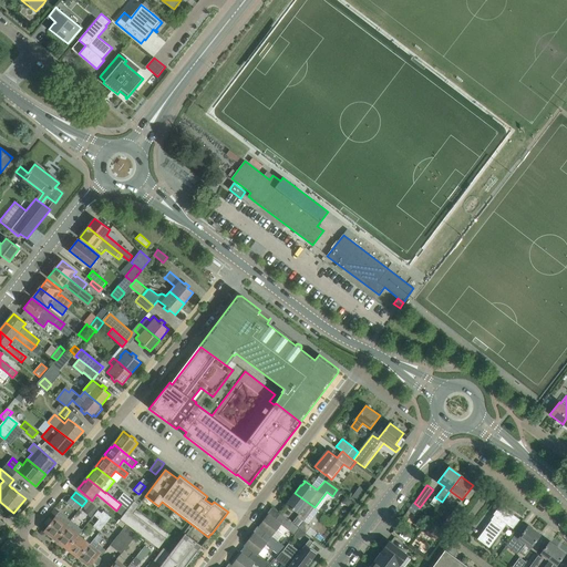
[(305,522),(315,507),(295,493),(290,500),(287,504),(299,514),(292,523),(300,528),(307,534),(311,527),(305,522)]
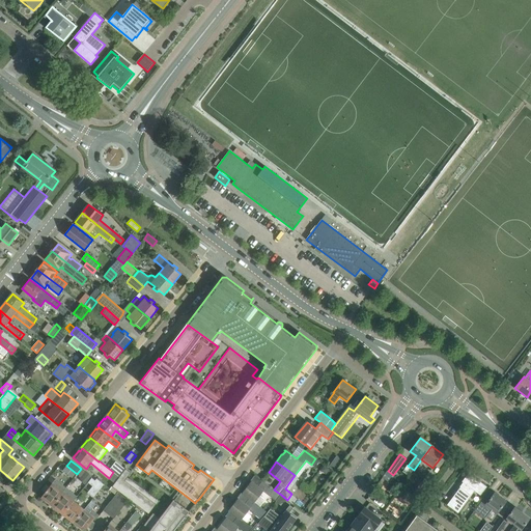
[(119,477),(126,469),(120,465),(114,473),(119,477)]
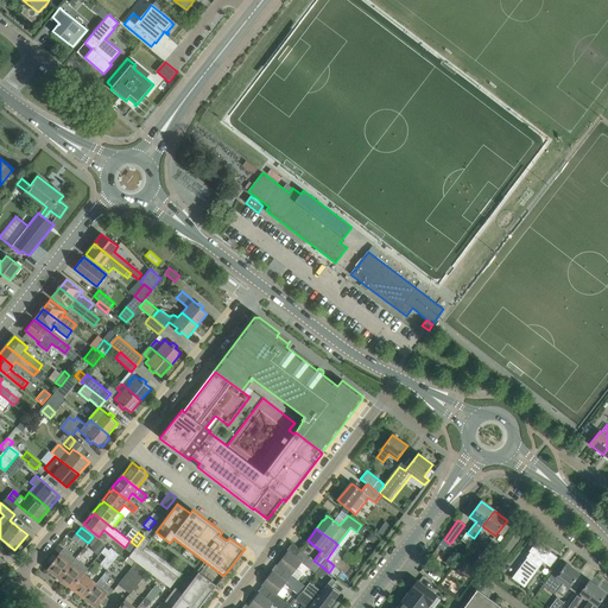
[(467,545),(473,537),(464,532),(458,540),(467,545)]
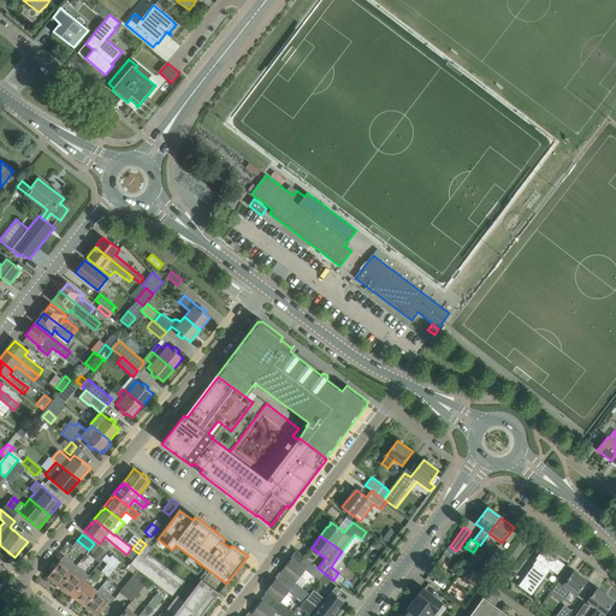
[(184,581),(148,554),(152,549),(146,544),(130,564),(172,596),(184,581)]
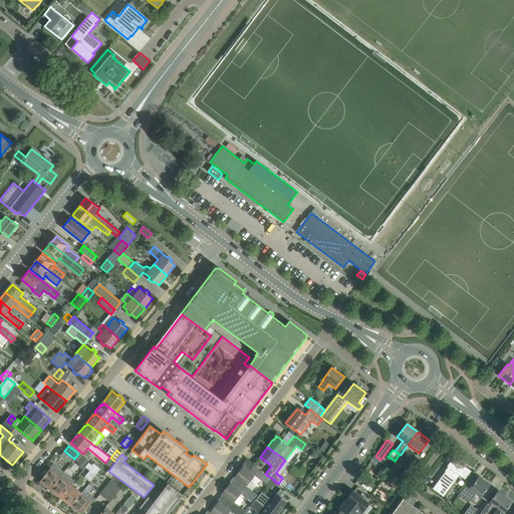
[(78,463),(76,465),(82,470),(84,468),(88,463),(89,462),(82,457),(78,463)]
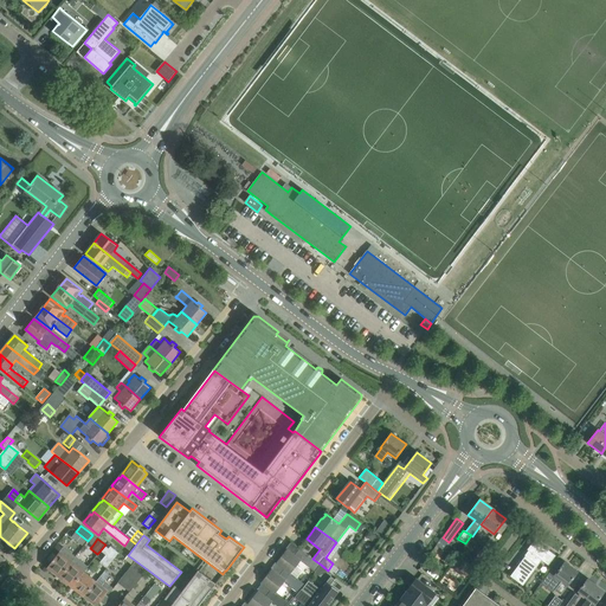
[(522,586),(541,560),(548,565),(555,555),(548,550),(549,549),(547,547),(546,549),(534,540),(527,549),(530,552),(527,558),(526,556),(510,577),(522,586)]
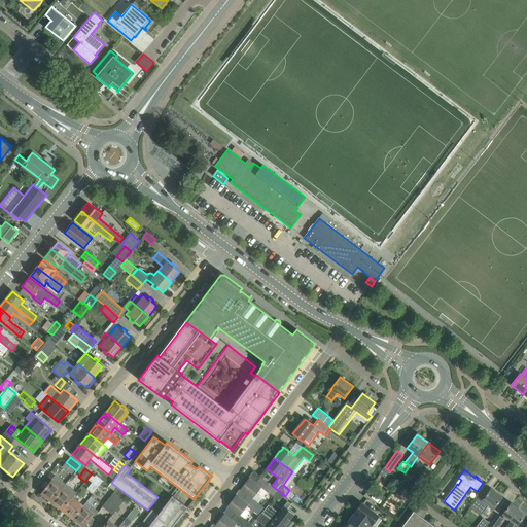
[(423,484),(429,475),(424,470),(417,480),(423,484)]
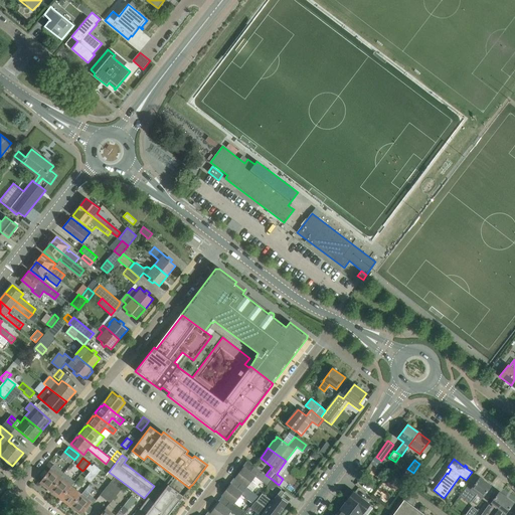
[(50,491),(60,478),(63,473),(53,465),(48,472),(44,470),(40,475),(43,478),(40,482),(50,491)]
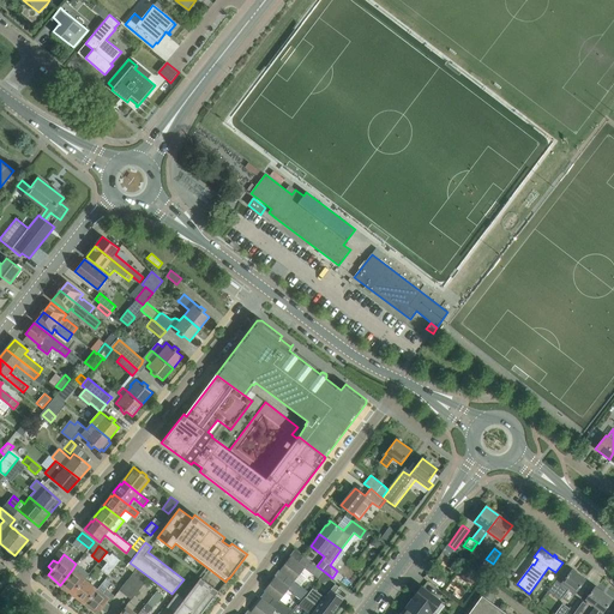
[(294,581),(300,573),(305,569),(319,579),(325,572),(317,566),(304,555),(299,563),(290,557),(280,571),(288,577),(294,582),(294,581)]
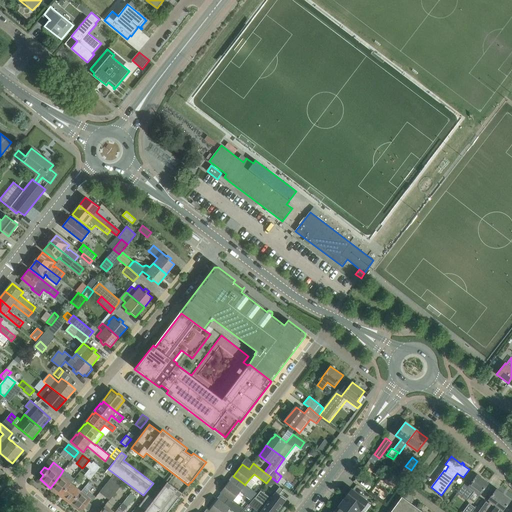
[(60,496),(71,483),(74,479),(63,470),(60,475),(50,488),(60,496)]
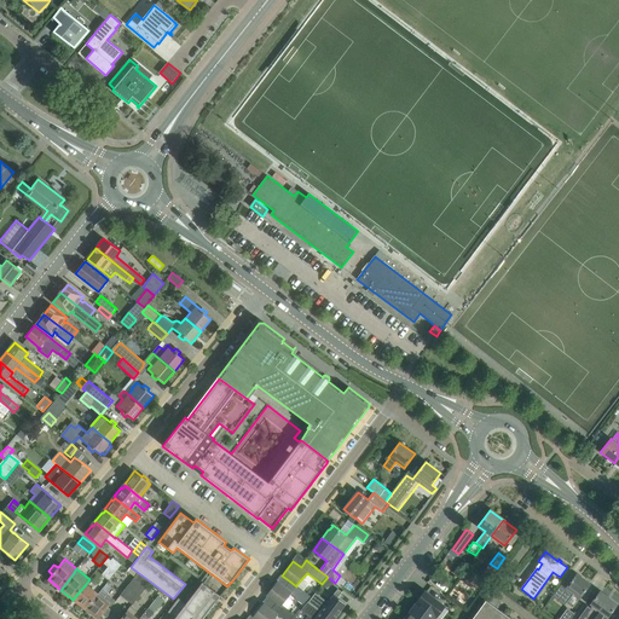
[(133,605),(150,584),(138,573),(121,595),(133,605)]
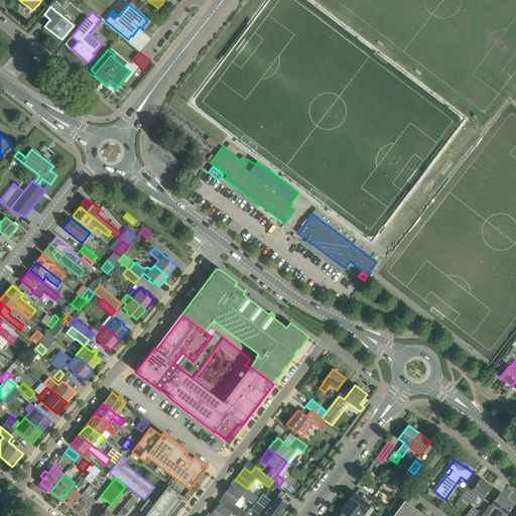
[(484,498),(492,487),(481,479),(465,500),(471,504),(478,494),(484,498)]
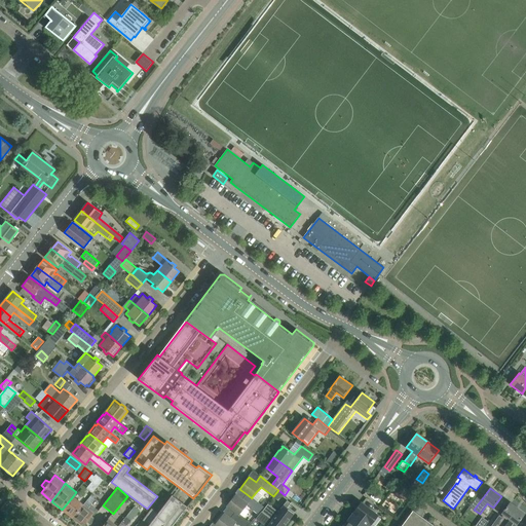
[(261,504),(257,501),(252,497),(252,498),(247,494),(242,499),(235,494),(226,506),(234,513),(238,516),(238,515),(247,505),(259,515),(264,508),(261,504)]
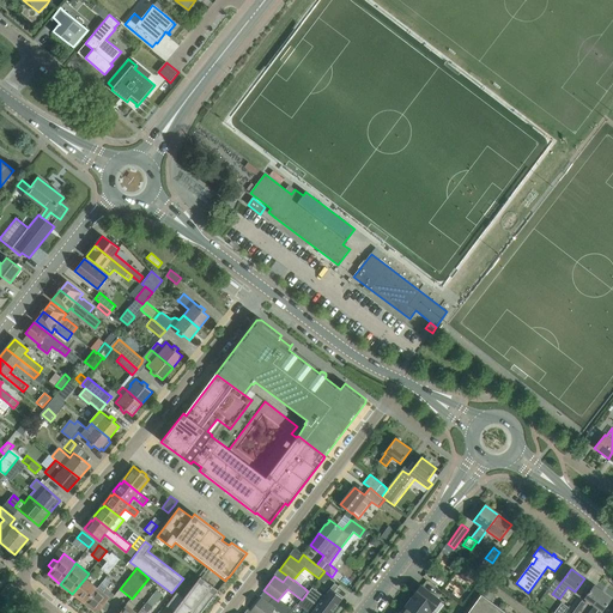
[(200,612),(218,590),(200,577),(184,599),(183,598),(177,593),(167,606),(167,607),(174,612),(173,612),(200,612)]
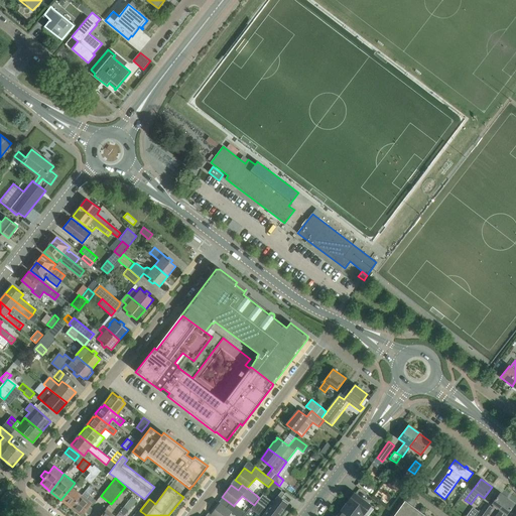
[(72,508),(82,495),(72,487),(60,500),(72,508)]
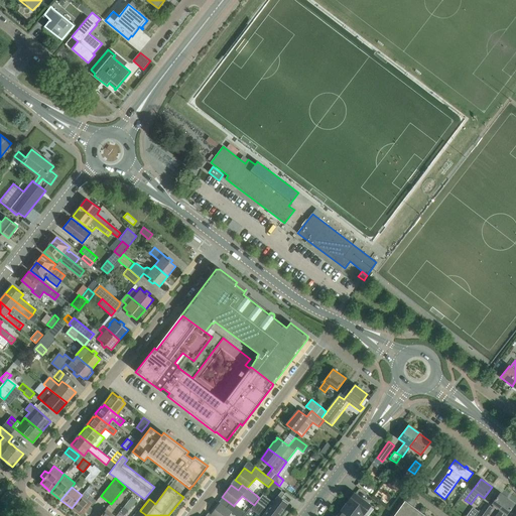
[(260,498),(257,502),(275,515),(278,515),(288,504),(281,498),(285,494),(281,491),(273,502),(263,494),(260,498)]
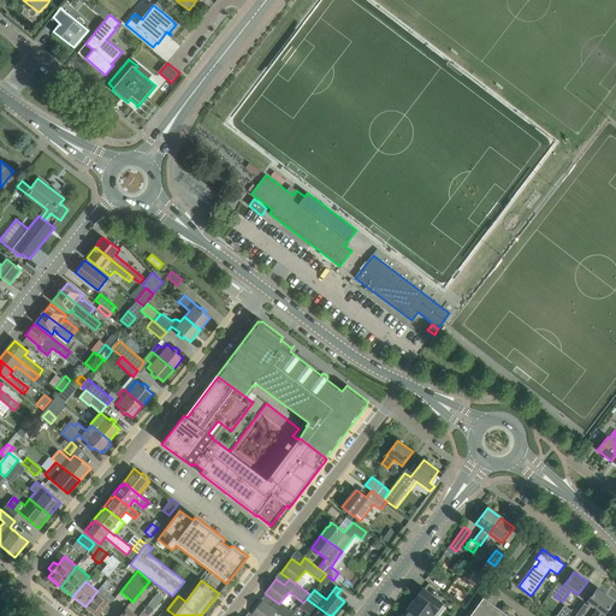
[(414,599),(415,600),(415,599),(433,614),(433,615),(443,603),(422,588),(414,599)]
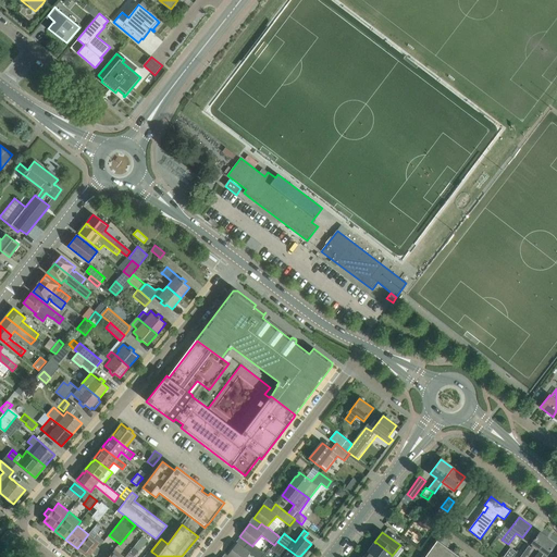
[(545,556),(556,544),(540,532),(531,544),(540,551),(534,556),(545,556)]
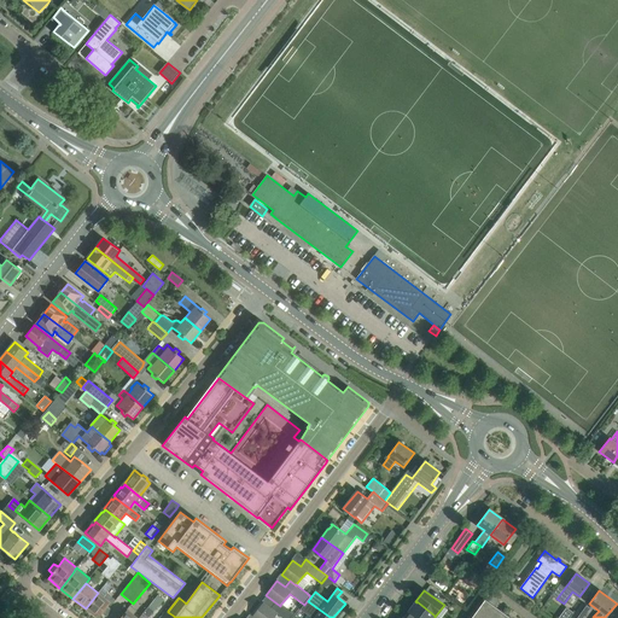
[(108,607),(114,599),(106,593),(103,598),(98,593),(86,608),(97,617),(98,617),(101,613),(106,617),(111,610),(108,607)]
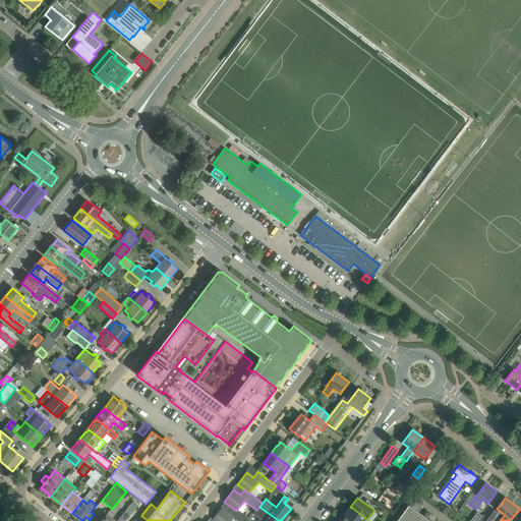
[(424,520),(407,508),(412,502),(412,501),(397,520),(424,520)]
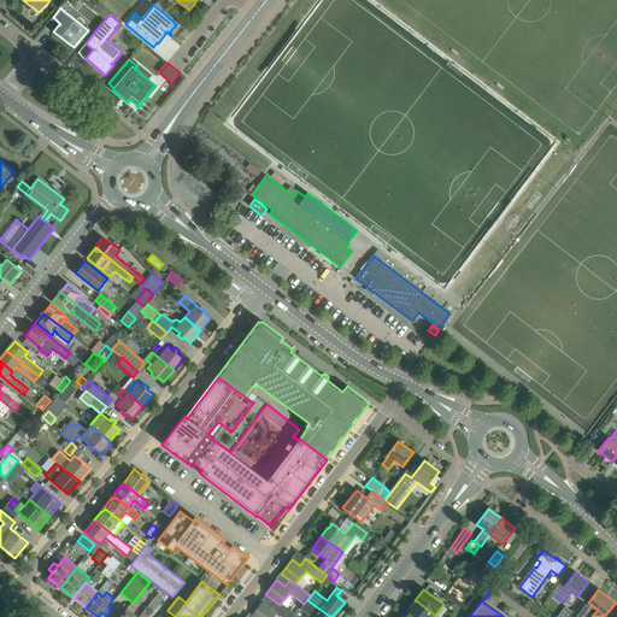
[(158,594),(142,615),(145,616),(148,616),(163,598),(158,594)]
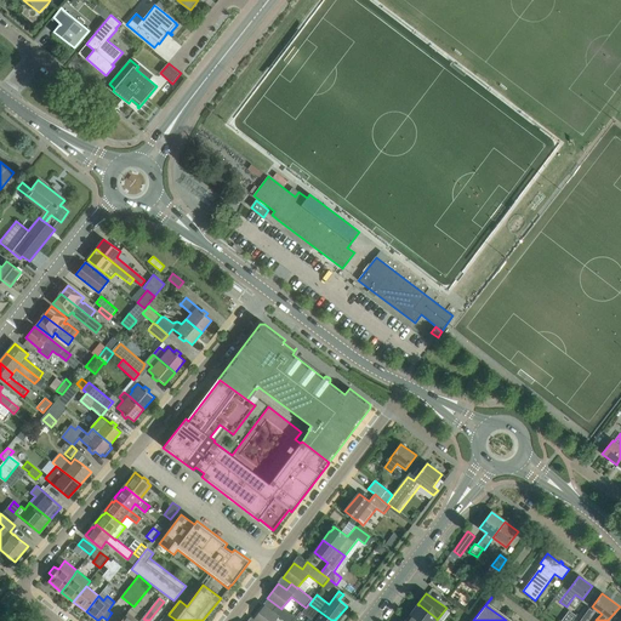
[(331,620),(309,604),(302,613),(313,620),(331,620)]
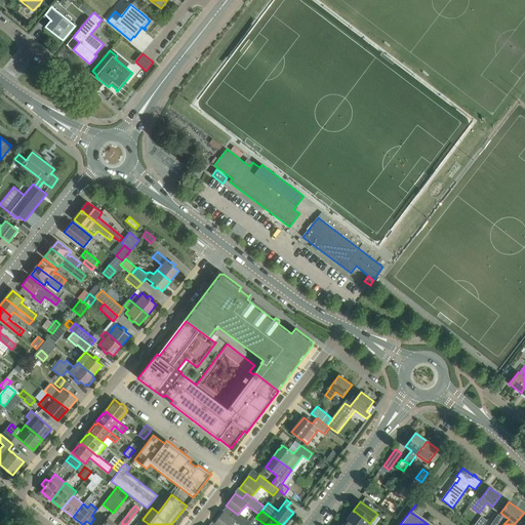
[(354,511),(354,512),(348,520),(354,524),(367,524),(369,523),(354,511)]
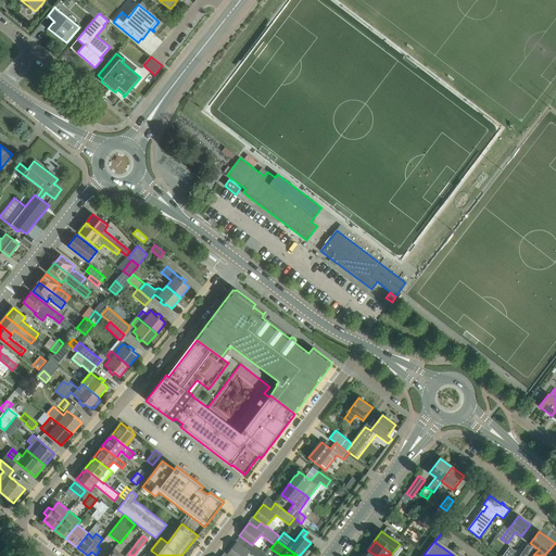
[(263,555),(265,554),(252,544),(252,545),(248,542),(243,547),(237,542),(227,555),(228,555),(245,555),(249,553),(253,555),(263,555)]
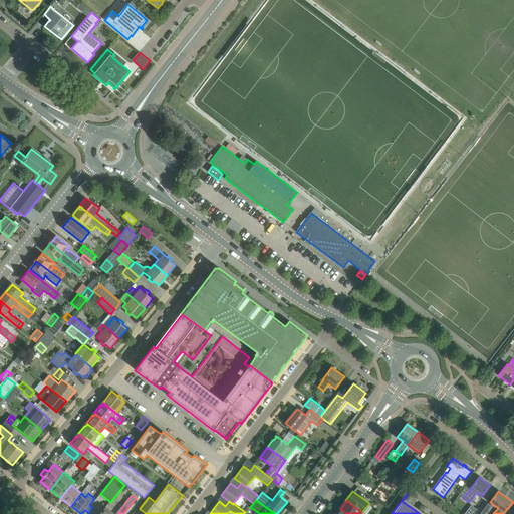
[(477,513),(485,513),(491,506),(485,501),(476,513),(477,513)]
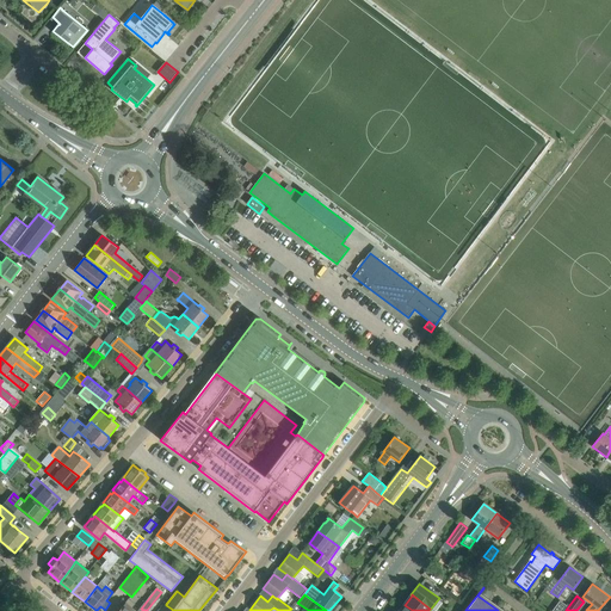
[(136,610),(133,609),(136,604),(129,598),(119,610),(117,609),(113,610),(136,610)]
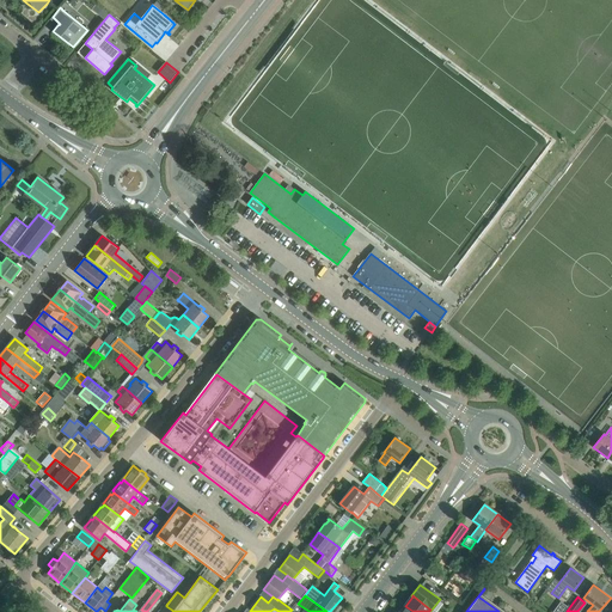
[(564,611),(568,607),(561,601),(552,611),(564,611)]
